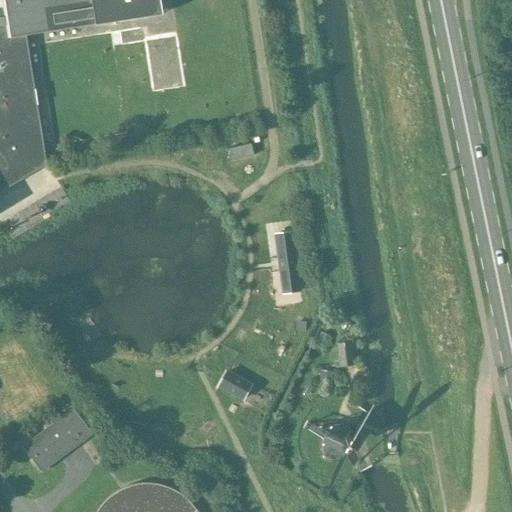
[(0,0),(0,193),(47,165),(27,34),(95,23),(95,25),(115,22),(112,4),(142,0),(0,0)]
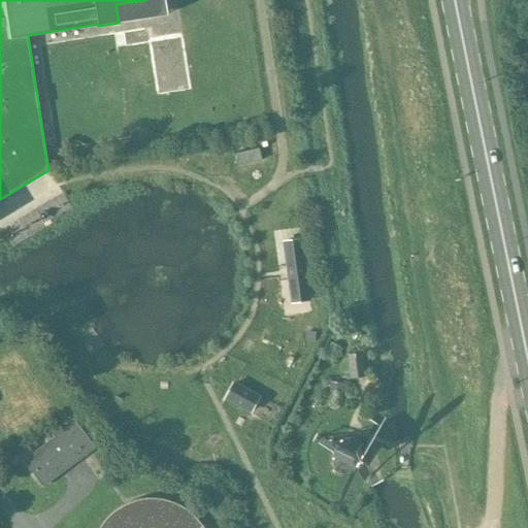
[(302,241),(284,243),(292,301),(309,299),(302,241)]
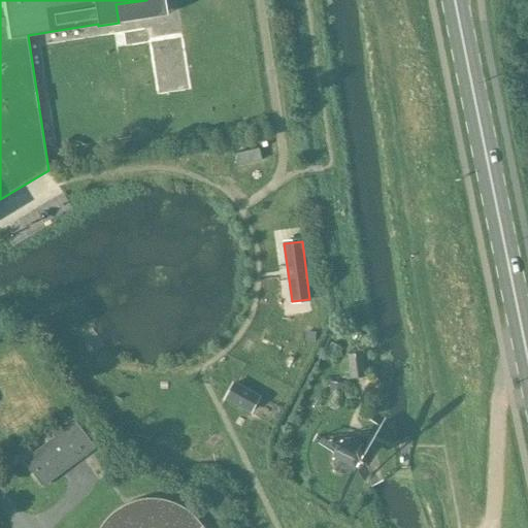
[(348,355),(351,378),(366,376),(363,353),(348,355)]
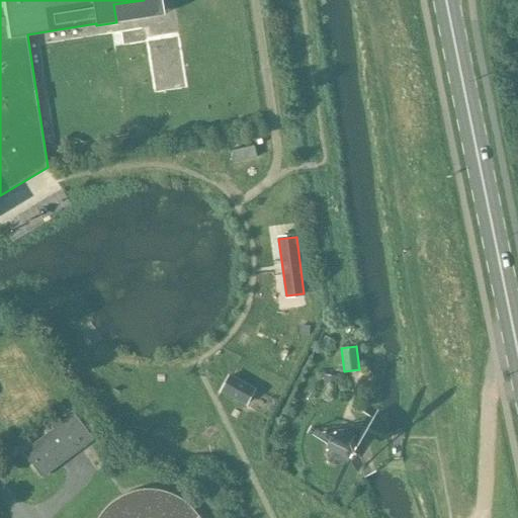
[(325,375),(323,398),(334,399),(337,376),(325,375)]
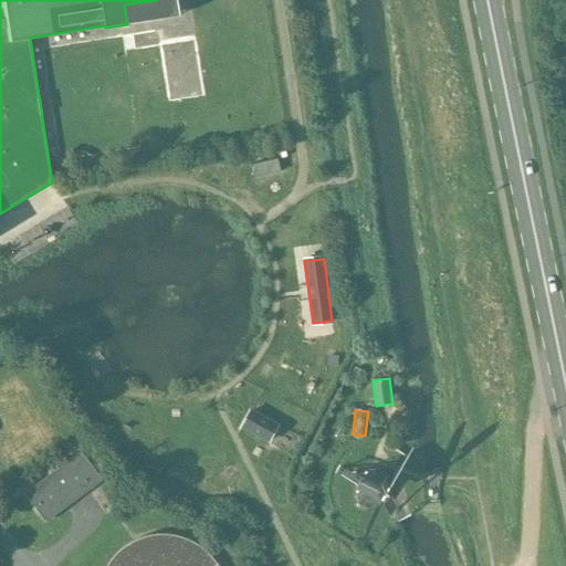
[(265,441),(275,422),(255,411),(245,429),(265,441)]
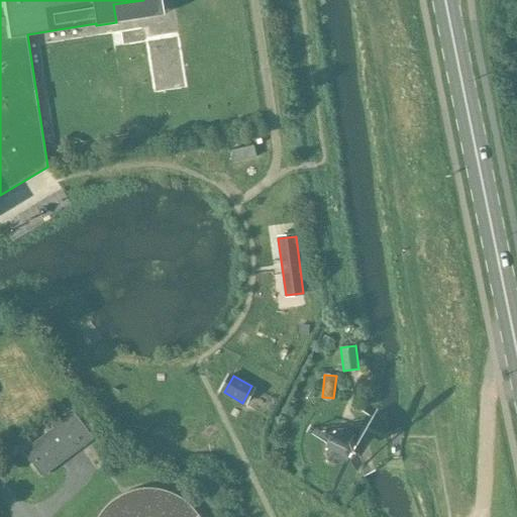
[(42,478),(94,439),(74,412),(23,450),(42,478)]
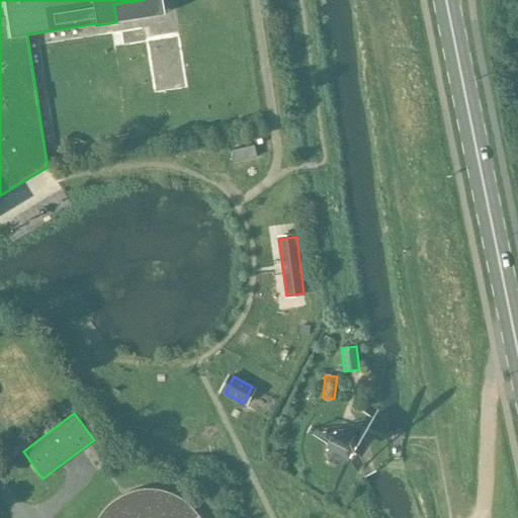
[(329,461),(358,458),(355,429),(326,433),(329,461)]
